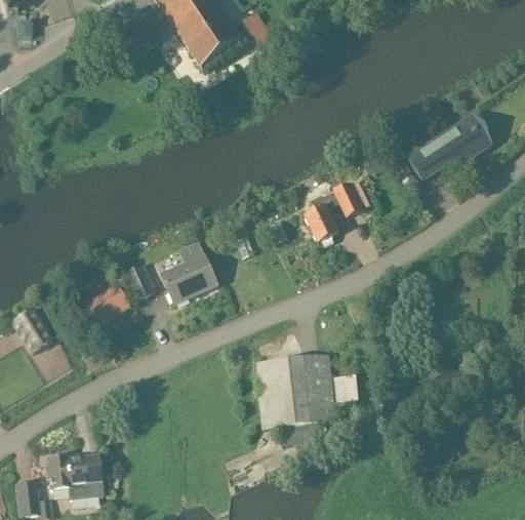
[(200,66),(241,39),(214,0),(157,0),(200,66)]
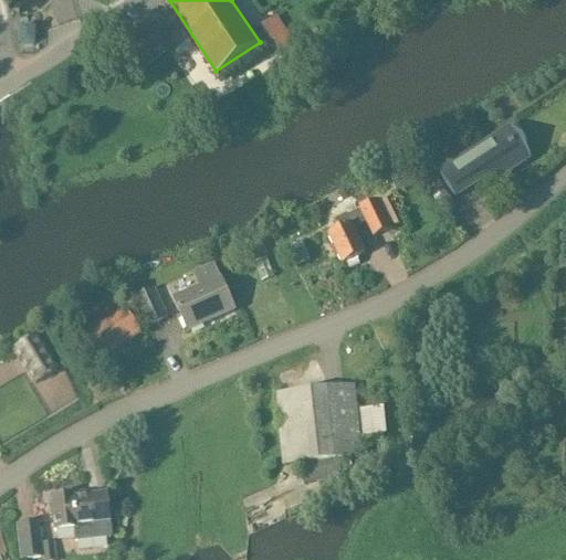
[(275,12),(261,22),(282,55),(297,45),(275,12)]
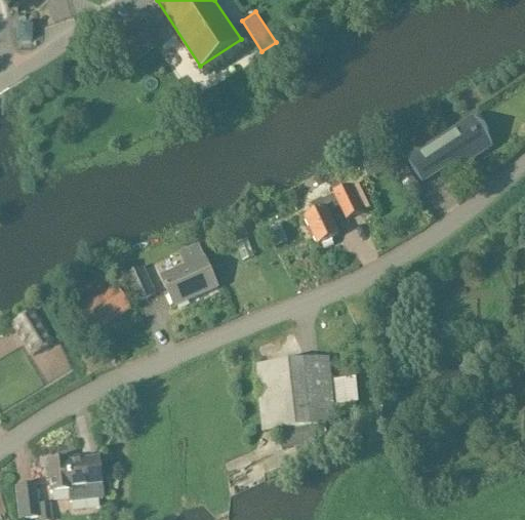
[(122,68),(155,43),(138,21),(106,45),(122,68)]
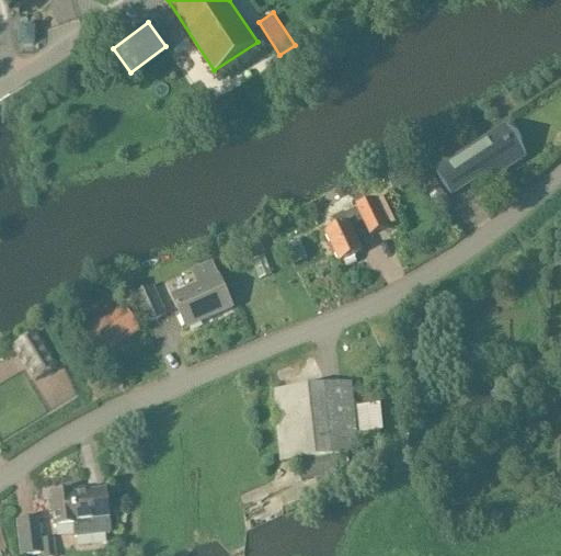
[(16,40),(18,40),(33,40),(33,31),(33,30),(33,24),(16,24),(16,40)]
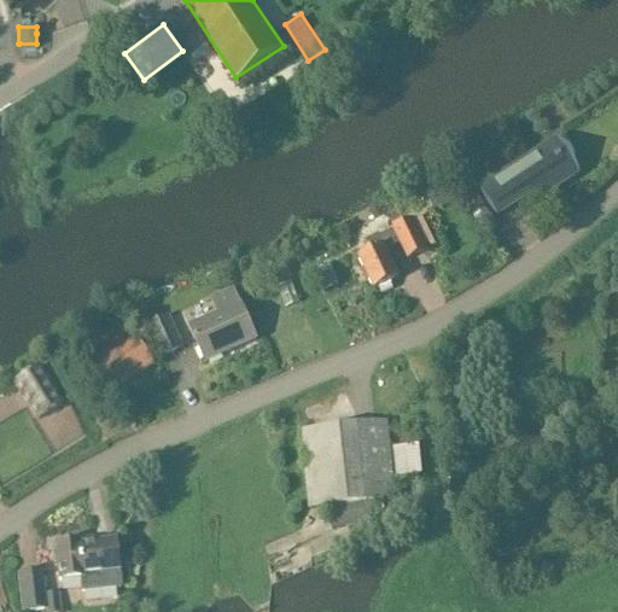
[(577,168),(567,152),(561,157),(549,139),(503,168),(497,158),(472,174),(496,213),(528,192),(530,198),(577,168)]
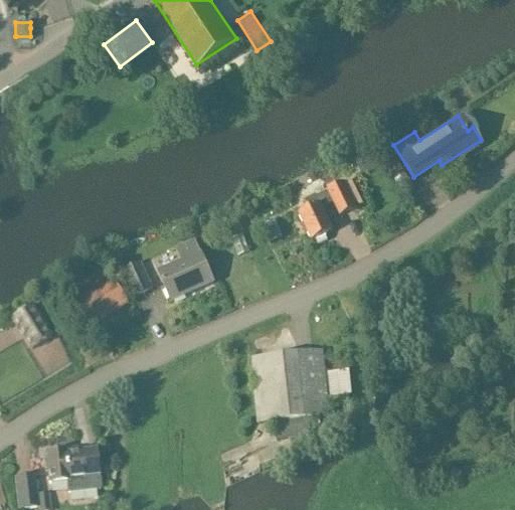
[(403,191),(412,186),(403,172),(395,177),(403,191)]
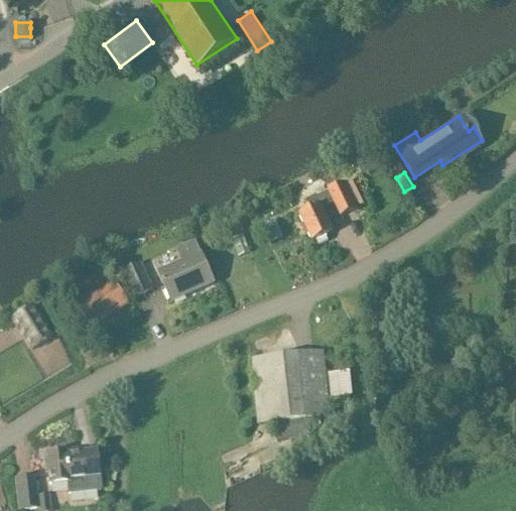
[(341,213),(356,206),(343,179),(328,186),(329,187),(317,193),(316,192),(304,198),(308,206),(298,211),(311,239),(333,229),(321,205),(334,199),(341,213)]
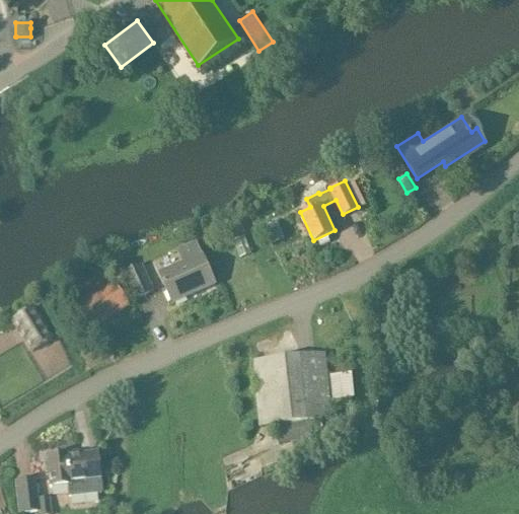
[(288,184),(273,192),(279,202),(293,194),(288,184)]
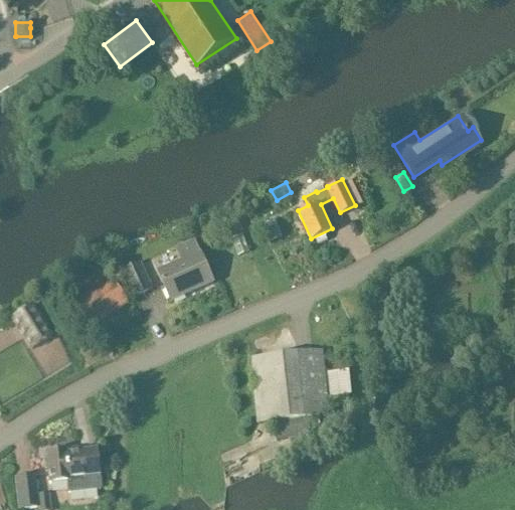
[(171,298),(212,279),(194,236),(176,245),(181,258),(157,268),(171,298)]
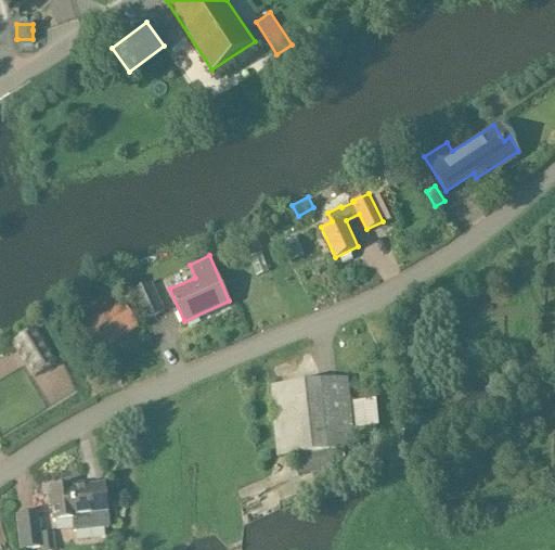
[(145,315),(163,307),(151,280),(133,288),(145,315)]
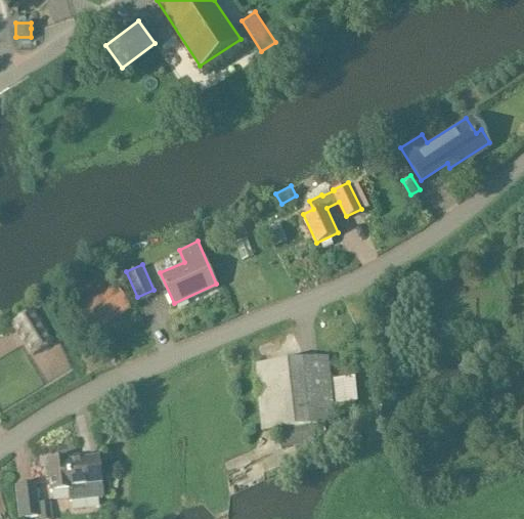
[(89,330),(129,305),(117,285),(76,308),(89,330)]
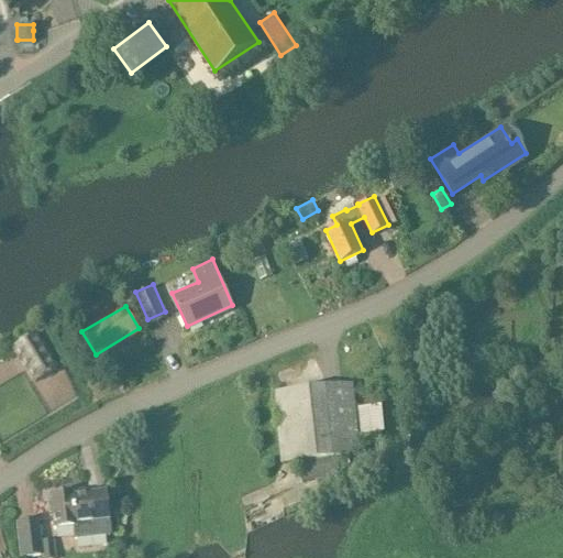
[(33,379),(52,367),(30,330),(11,342),(33,379)]
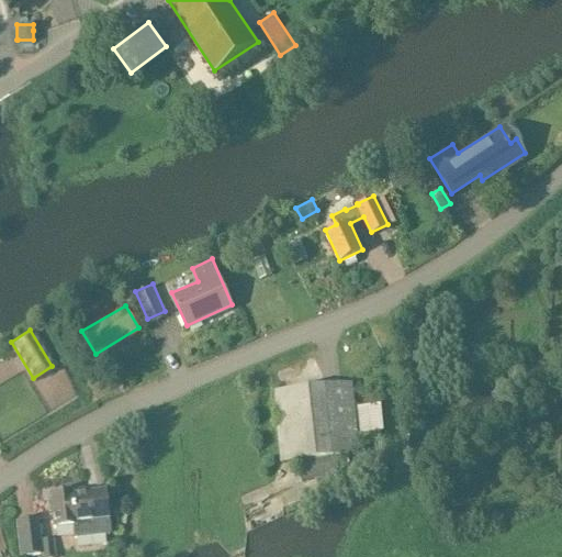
[(350,378),(272,387),(281,458),(299,457),(302,477),(335,472),(334,463),(348,460),(347,452),(359,450),(350,378)]
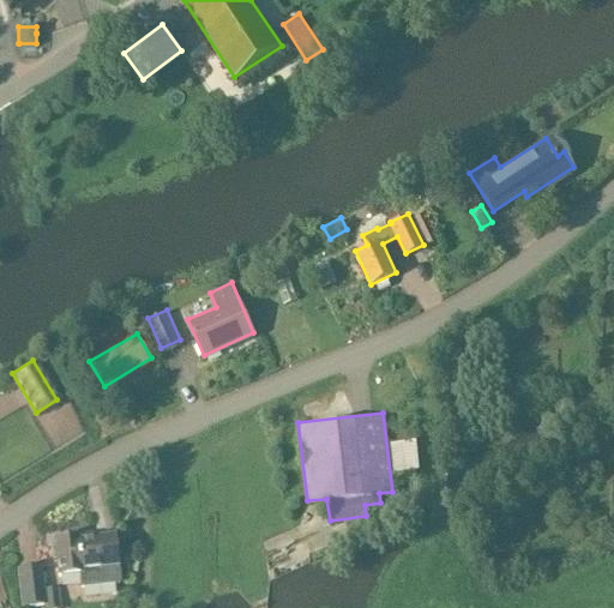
[(419,468),(416,438),(390,440),(393,470),(419,468)]
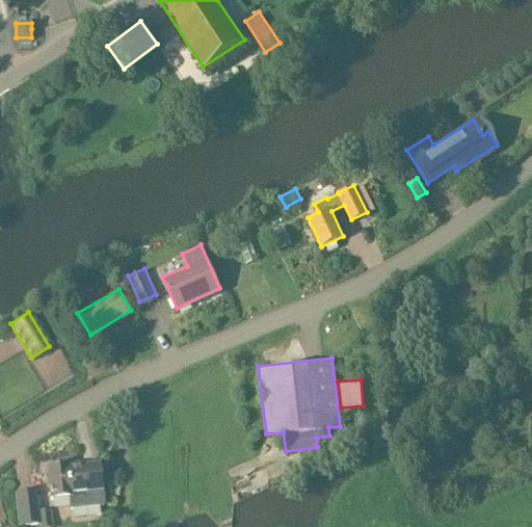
[(48,497),(67,495),(69,506),(101,502),(96,462),(64,465),(64,463),(45,465),(48,497)]
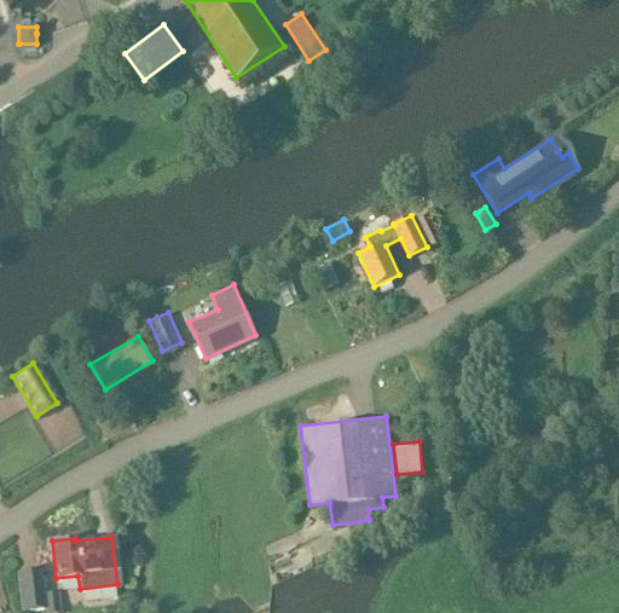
[(45,612),(58,611),(56,590),(41,591),(39,567),(17,570),(21,608),(45,606),(45,612)]
